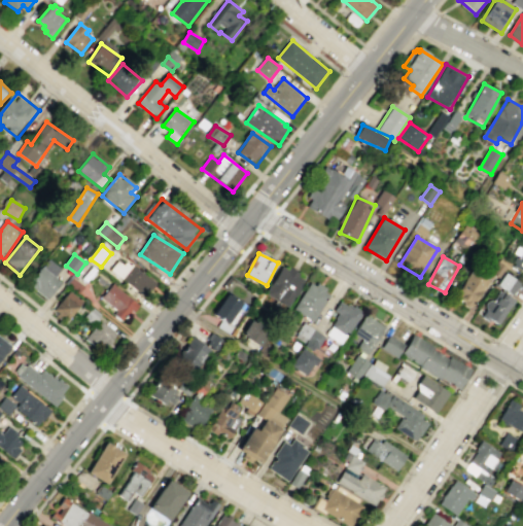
[(157,285),(121,257),(111,271),(146,297),(157,285)]
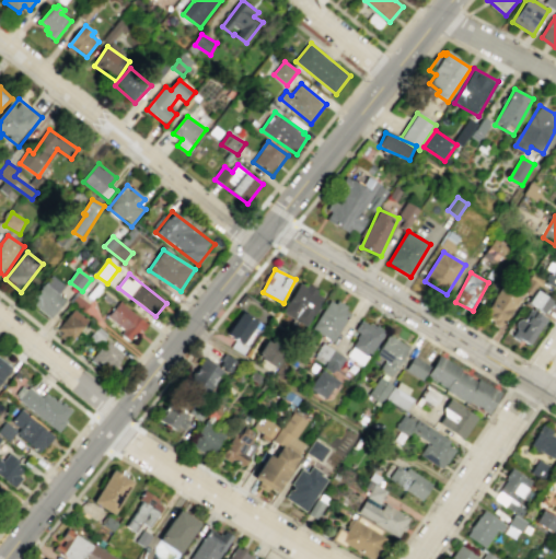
[(67,300),(60,295),(67,286),(53,276),(32,303),(53,318),(67,300)]
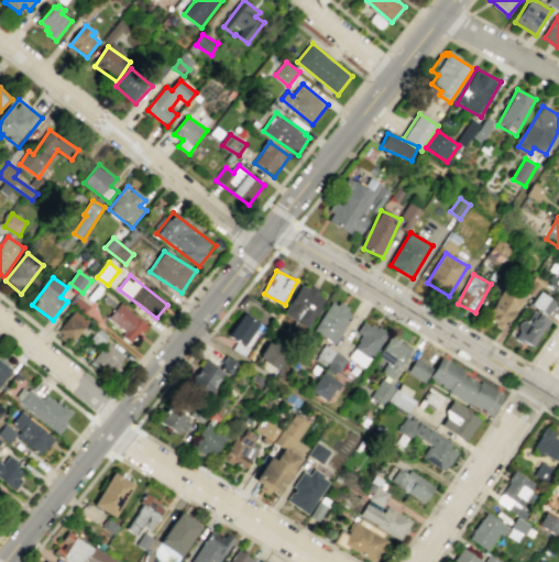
[(328,297),(304,283),(285,315),(309,329),(328,297)]
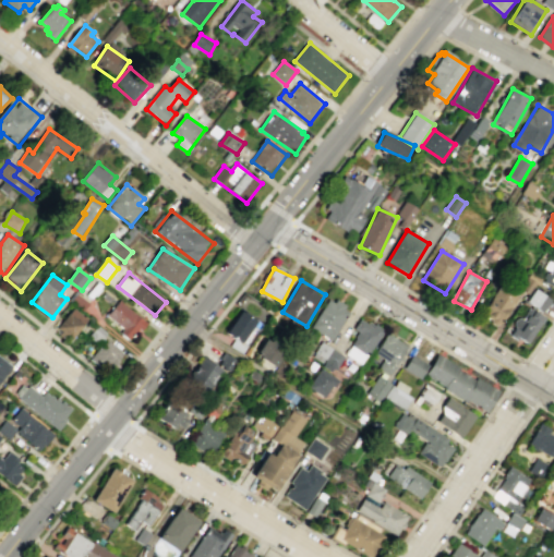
[(520,299),(504,286),(482,313),(500,326),(520,299)]
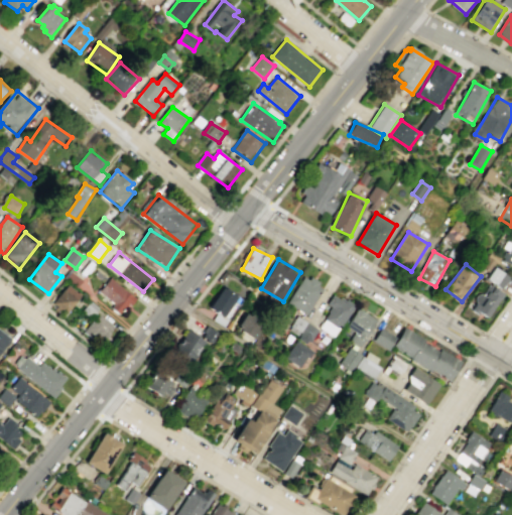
[(488,280),(505,289),(511,276),(494,268),(488,280)]
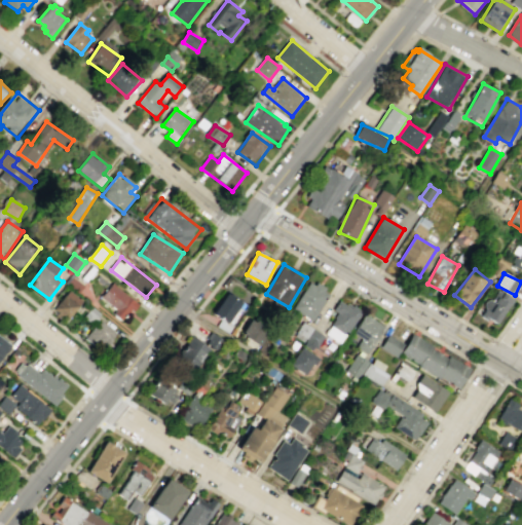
[(311,282),(294,310),(314,322),(332,294),(311,282)]
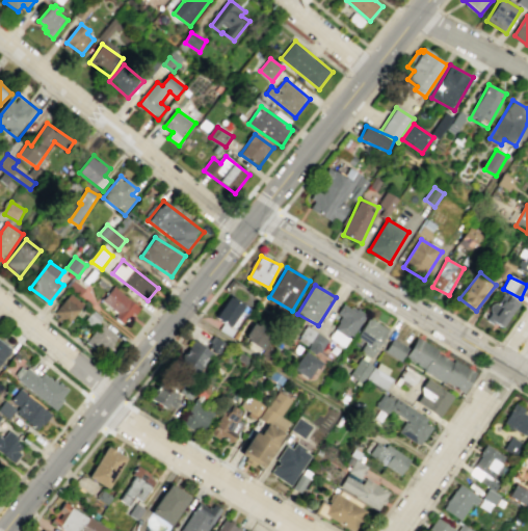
[(115,318),(119,314),(104,301),(115,287),(142,309),(136,316),(134,314),(125,325),(115,318)]
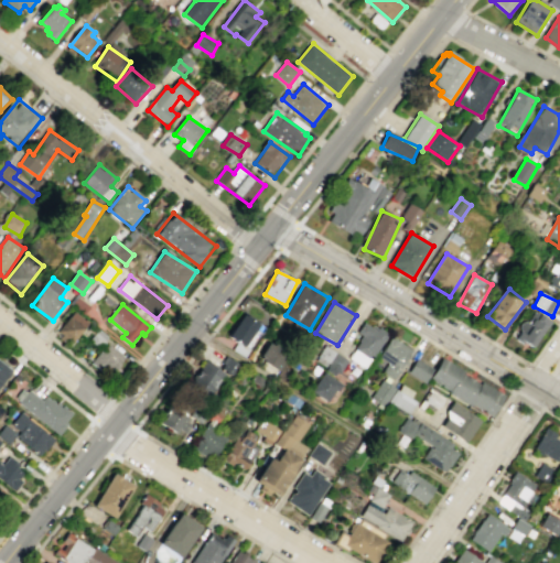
[(551,321),(534,311),(517,339),(535,349),(551,321)]
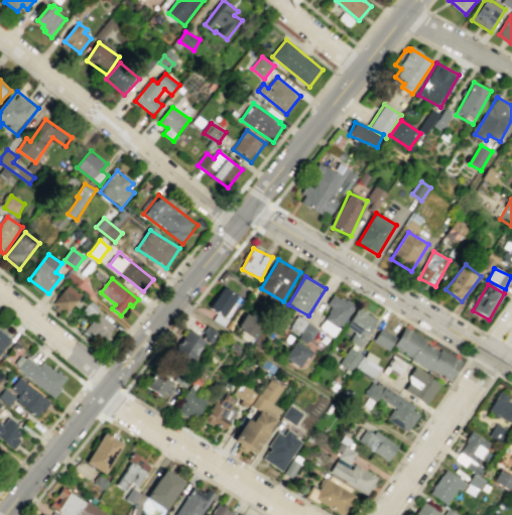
[(69,315),(83,295),(69,285),(54,304),(69,315)]
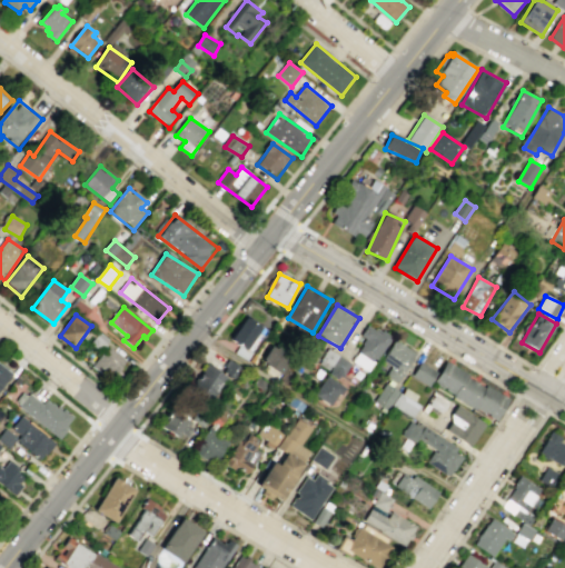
[(251,360),(265,331),(261,330),(264,326),(245,317),(234,341),(241,345),(237,355),(251,360)]
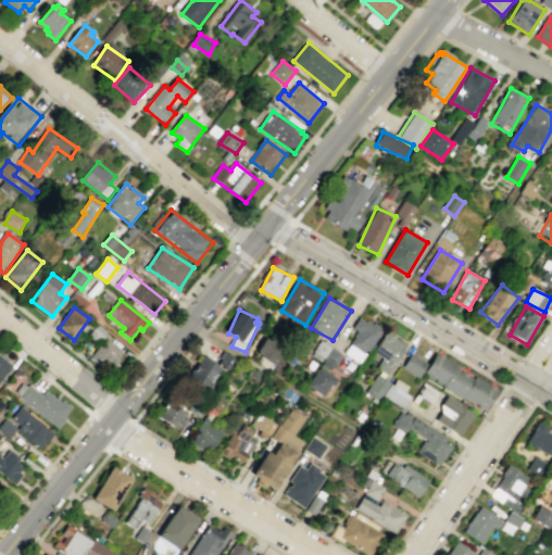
[(346,354),(362,364),(384,330),(362,317),(352,332),(358,336),(346,354)]
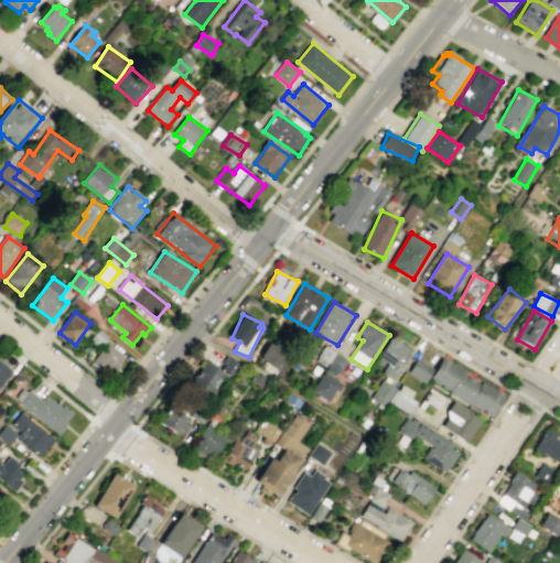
[(395,380),(415,352),(394,337),(380,357),(390,364),(384,374),(395,380)]
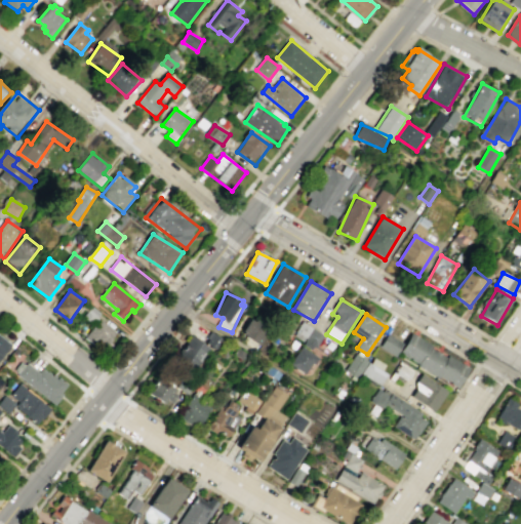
[(262,346),(272,330),(252,318),(243,333),(262,346)]
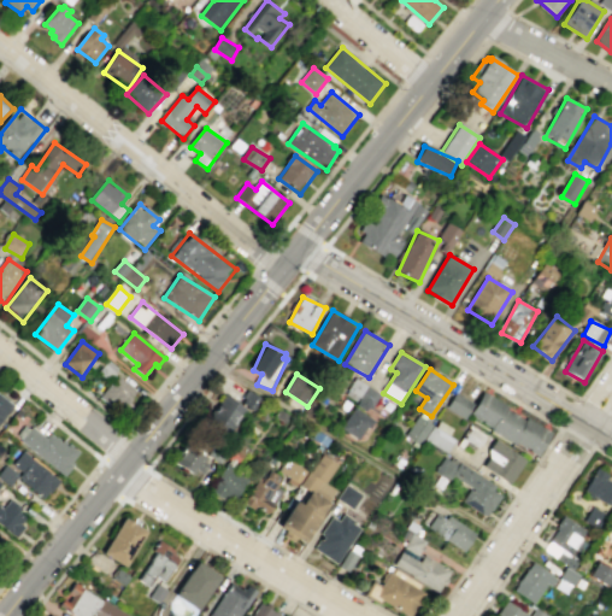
[(104,396),(123,411),(139,392),(119,376),(104,396)]
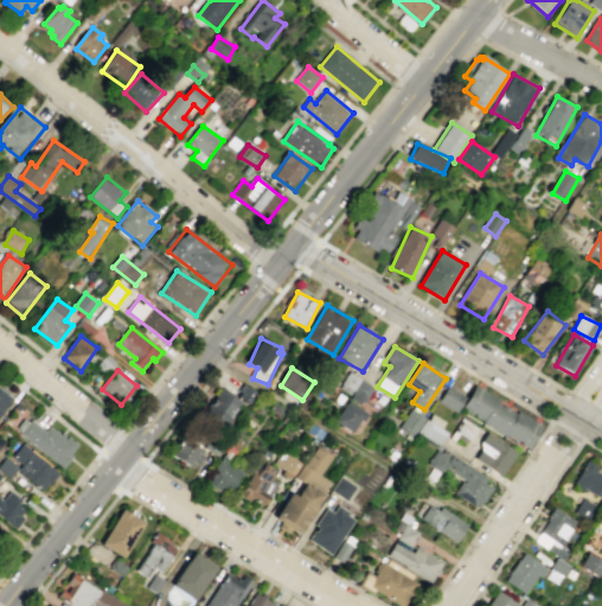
[(353,400),(365,406),(373,387),(362,382),(353,400)]
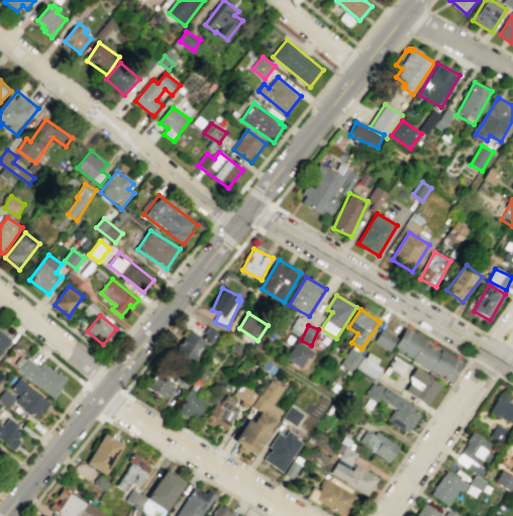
[(190,331),(176,351),(195,365),(208,343),(213,347),(221,335),(210,327),(202,339),(190,331)]
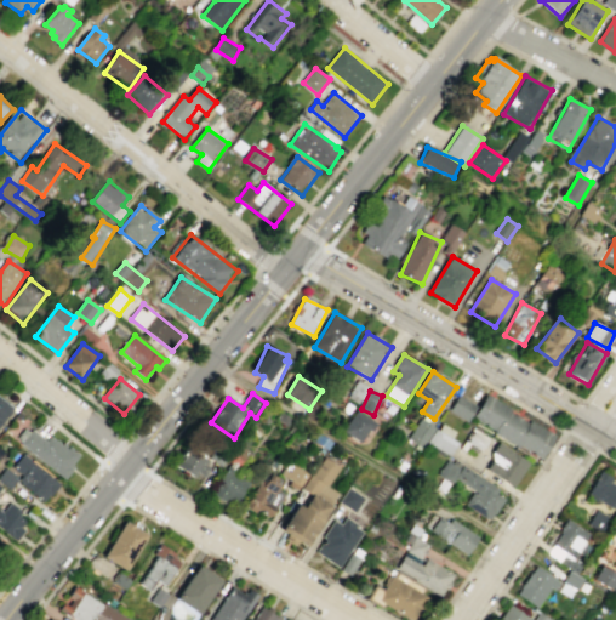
[(0,428),(16,409),(0,396),(0,428)]
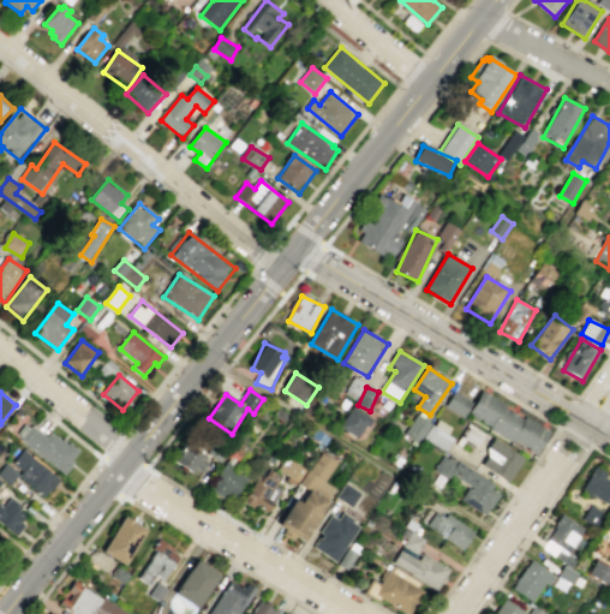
[(474,403),(455,392),(447,409),(466,418),(474,403)]
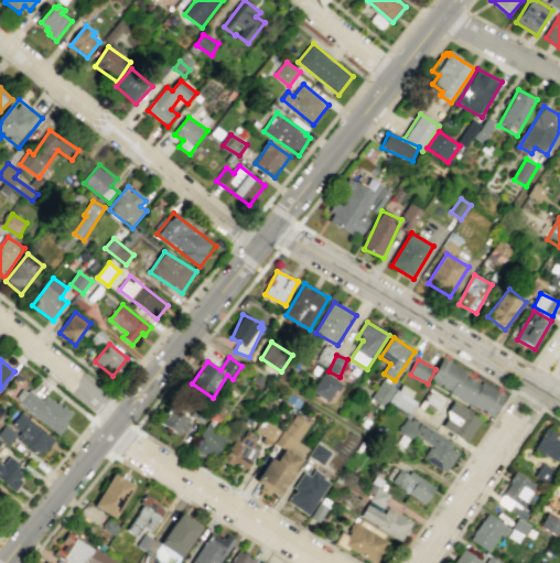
[(431,386),(497,415),(507,392),(441,361),(431,386)]
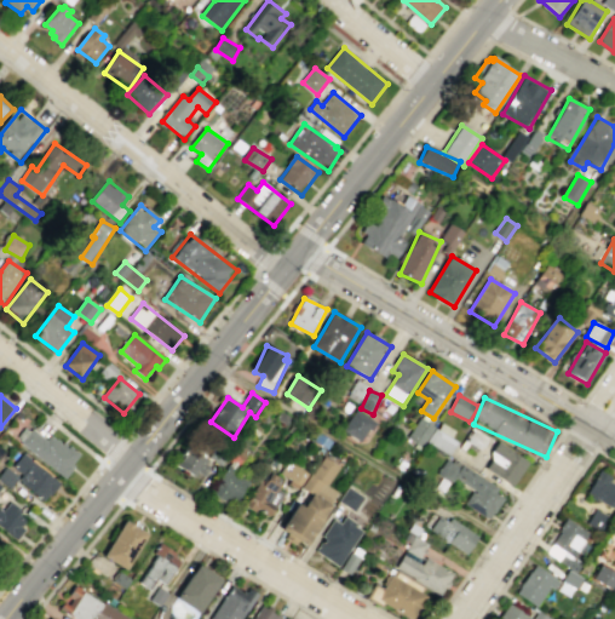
[(366,443),(377,420),(356,410),(345,433),(366,443)]
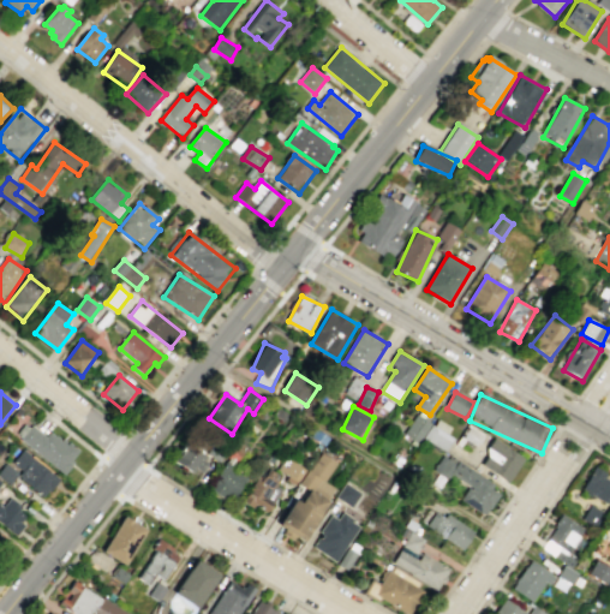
[(456,430),(440,419),(437,425),(418,415),(406,435),(420,443),(424,439),(444,451),(456,430)]
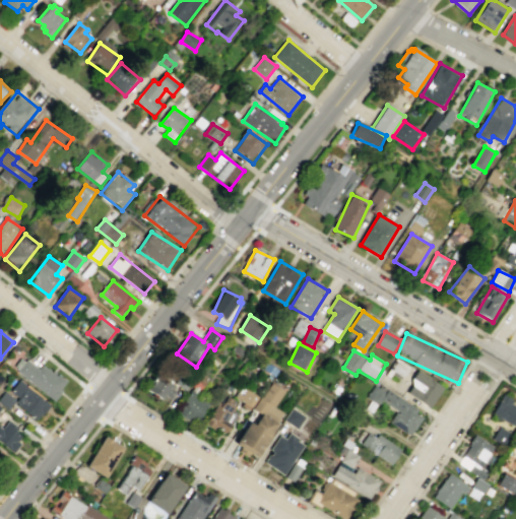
[(56,402),(64,391),(62,389),(68,381),(60,374),(58,376),(44,365),(40,369),(28,360),(18,372),(56,402)]
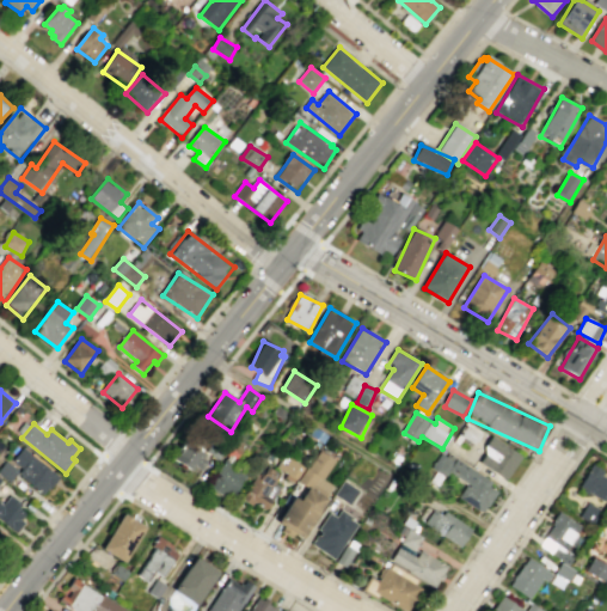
[(510,480),(523,454),(492,439),(479,464),(510,480)]
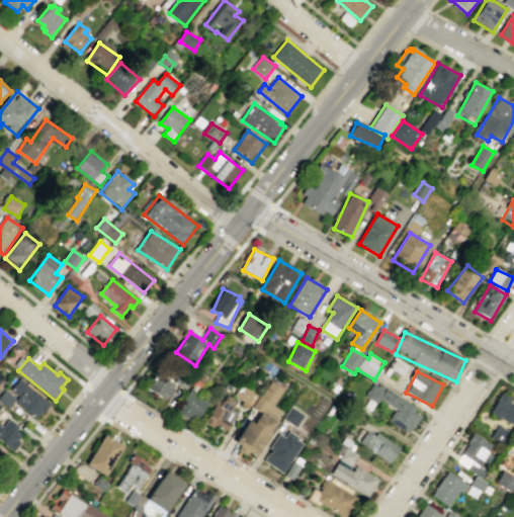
[(148,389),(171,402),(178,389),(156,375),(148,389)]
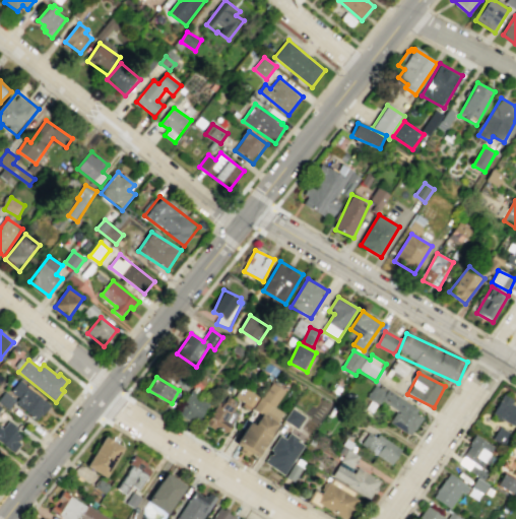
[(20,380),(53,405),(44,416),(42,415),(38,420),(18,406),(20,404),(17,401),(20,398),(11,391),(20,380)]
